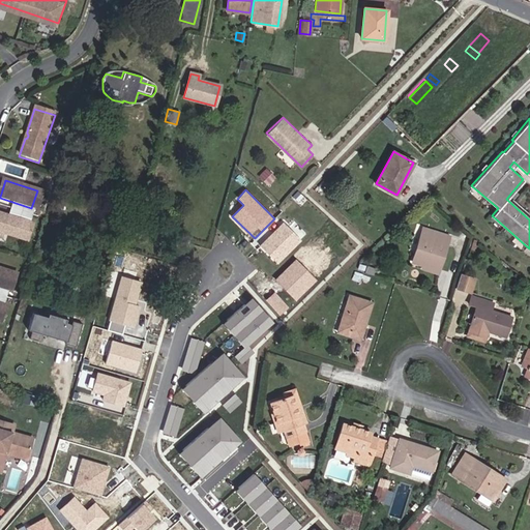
[(297,217),(319,196),(315,192),(293,213),(297,217)]
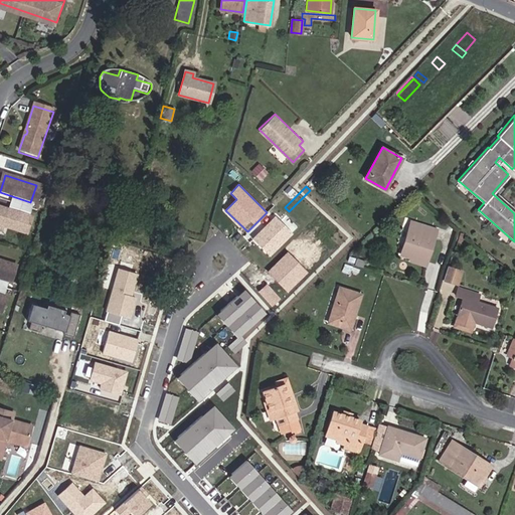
[(25,208),(27,201),(15,197),(12,204),(25,208)]
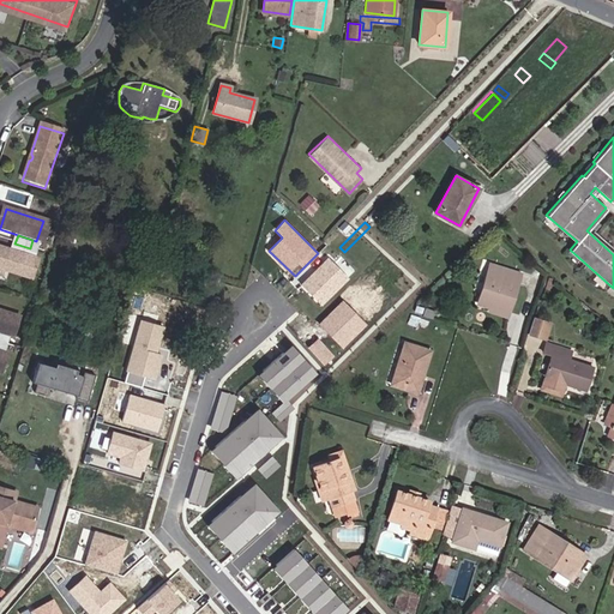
[(395,251),(384,240),(375,248),(386,259),(395,251)]
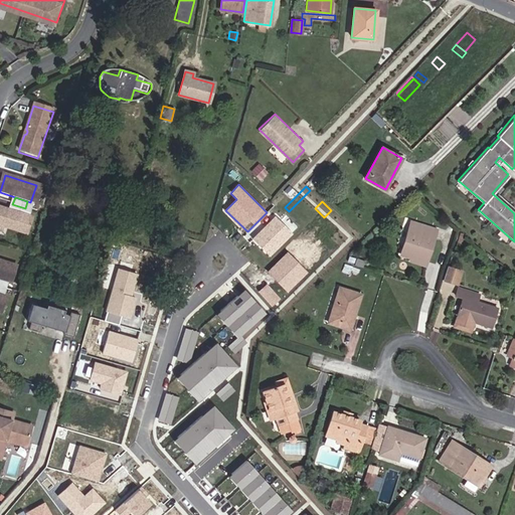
[(23,215),(25,208),(12,204),(10,211),(23,215)]
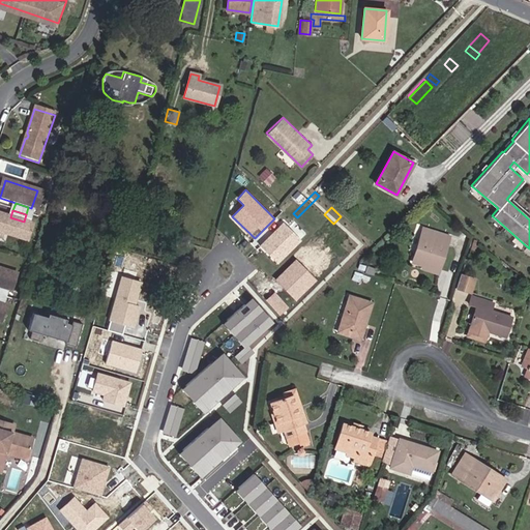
[(24,222),(10,217),(0,213),(0,233),(21,240),(27,223),(24,222)]
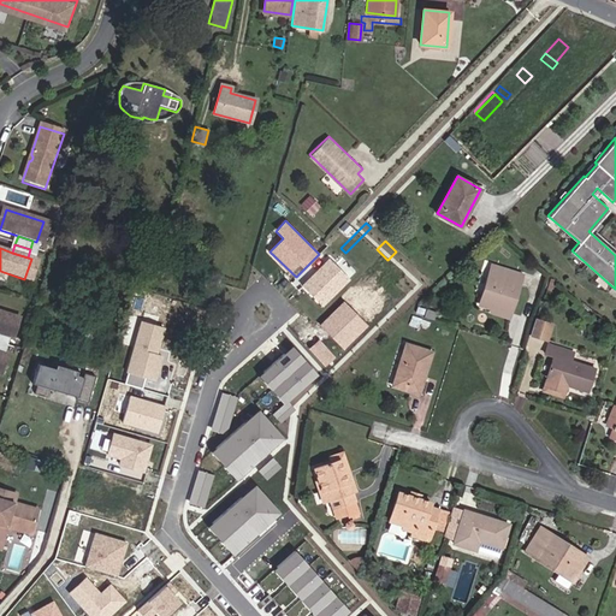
[(374,252),(385,262),(388,260),(377,249),(374,252)]
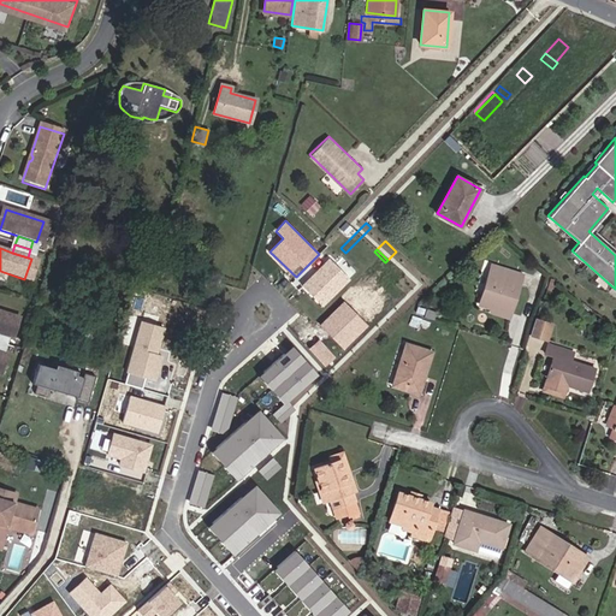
[(323,307),(350,279),(329,259),(301,286),(323,307)]
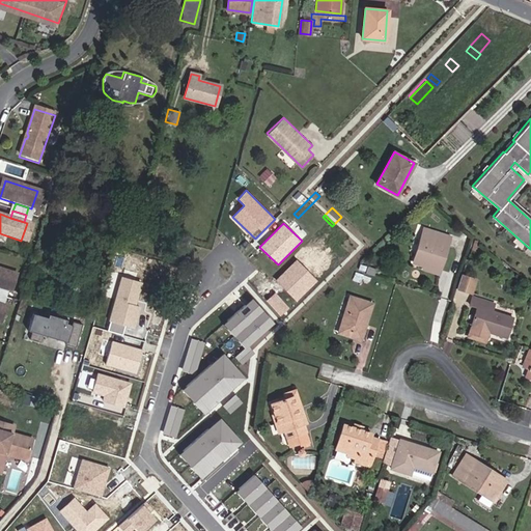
[(414,261),(423,264),(439,270),(448,236),(424,229),(414,261)]
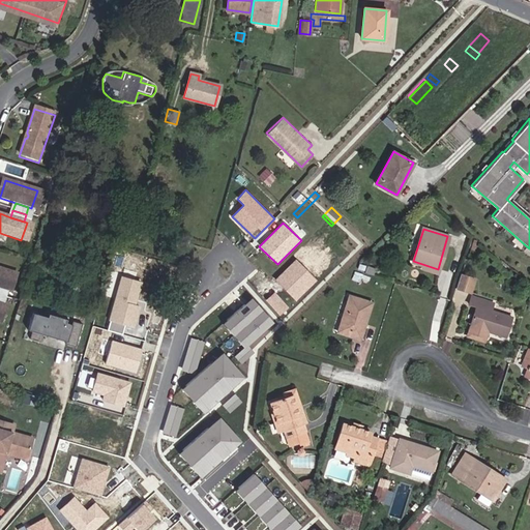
[(296,301),(317,280),(295,259),(274,281),(296,301)]
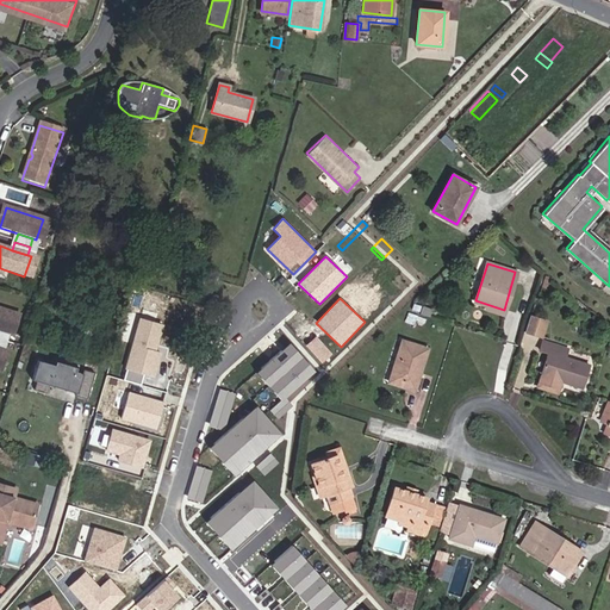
[(484,309),(502,315),(504,310),(486,304),(484,309)]
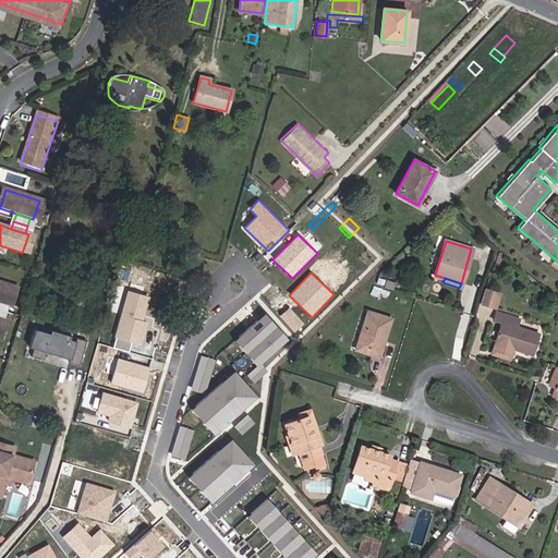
[(395,283),(386,280),(384,287),(393,290),(395,283)]
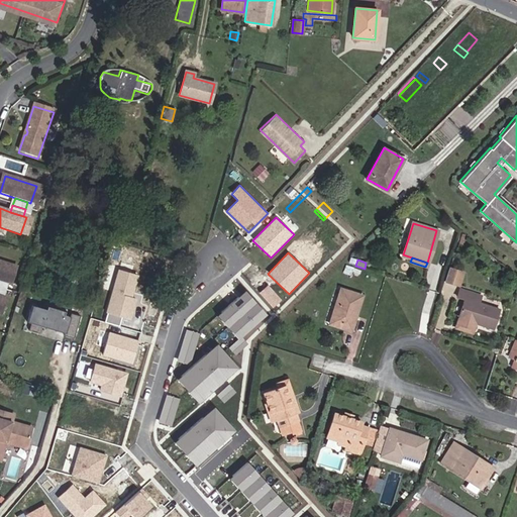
[(5,283),(10,266),(0,262),(0,281),(2,282),(5,283)]
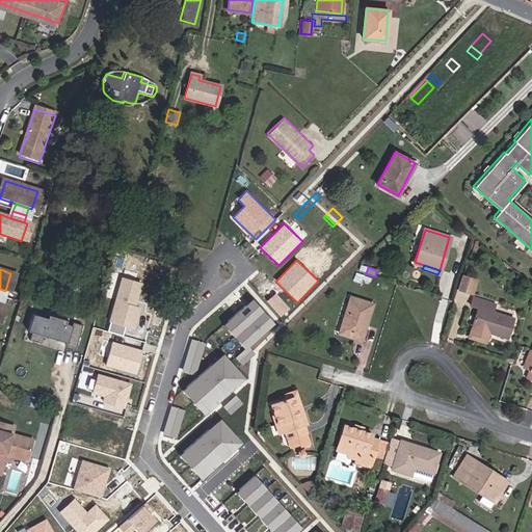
[(473,294),(477,281),(462,276),(458,289),(473,294)]
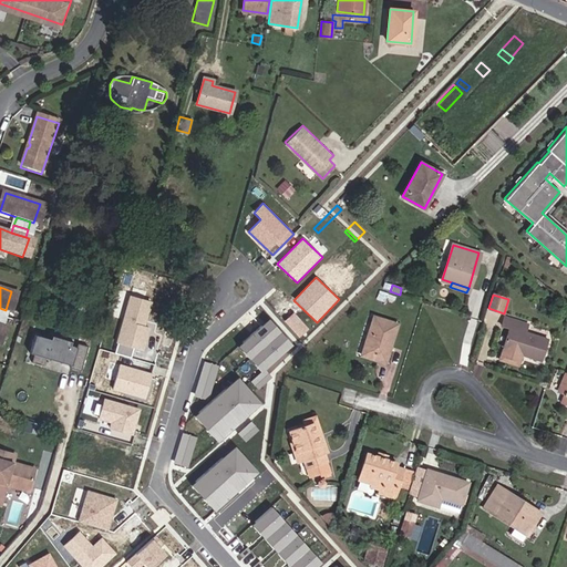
[(152,301),(130,296),(116,342),(143,350),(148,328),(145,327),(152,301)]
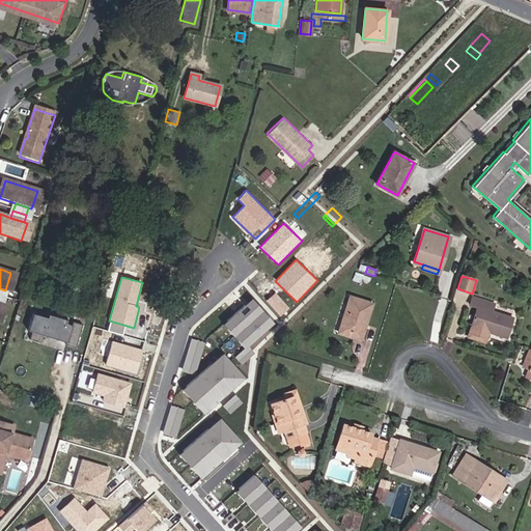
[(281,315),(289,308),(274,294),(267,301),(281,315)]
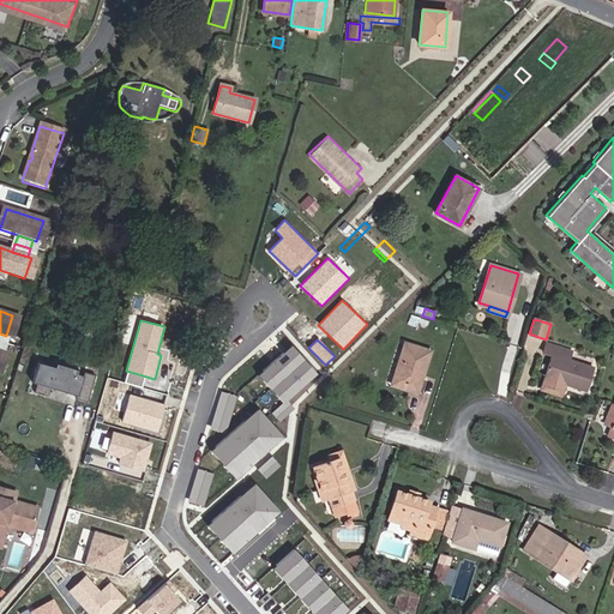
[(404,343),(391,384),(405,389),(407,384),(414,386),(416,379),(421,380),(429,351),(404,343)]
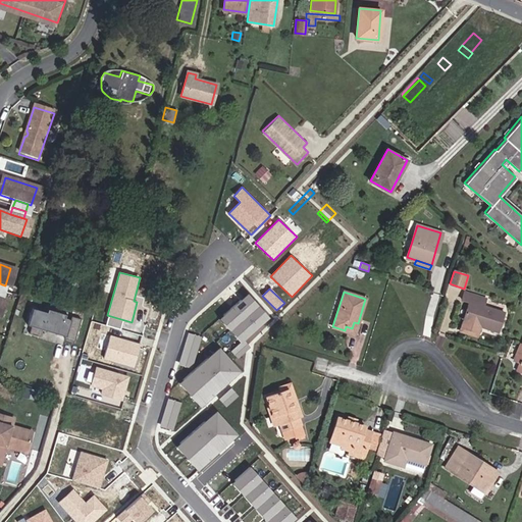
[(469,301),(464,318),(461,327),(479,333),(482,326),(497,330),(503,312),(482,305),(484,299),(465,292),(462,299),(469,301)]
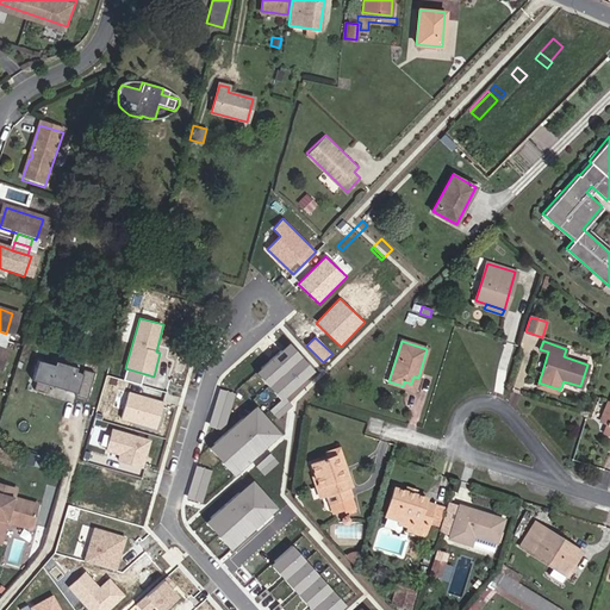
[(281,402),(313,373),(288,344),(256,372),(281,402)]
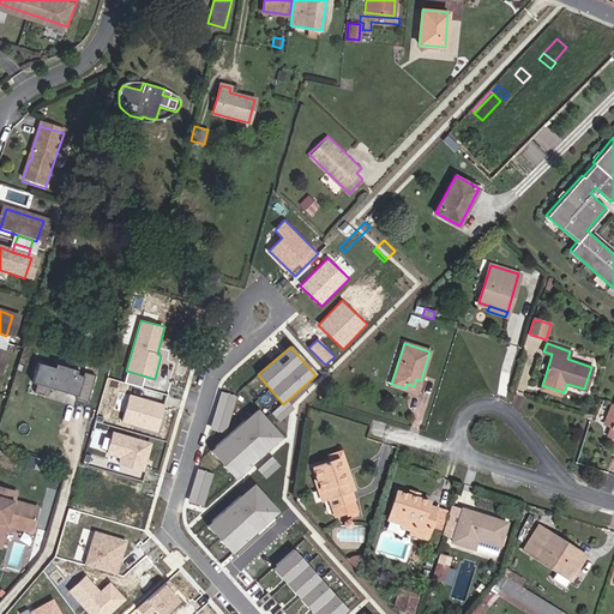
[(89,402),(96,375),(84,372),(84,377),(77,374),(78,371),(56,365),(55,368),(38,363),(32,384),(37,385),(35,393),(48,397),(50,389),(71,395),(72,391),(79,392),(77,399),(89,402)]
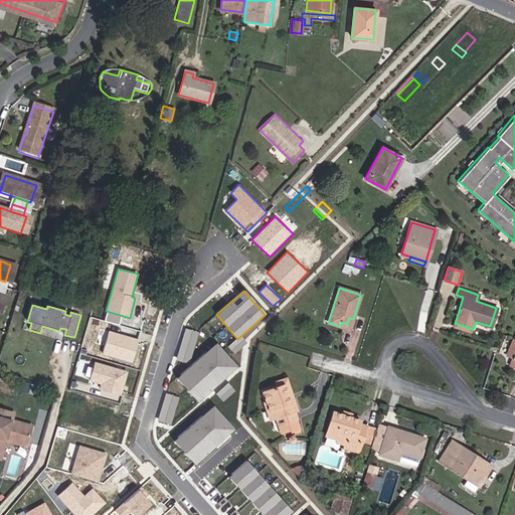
[(340,326),(350,329),(353,319),(349,318),(347,324),(341,322),(340,326)]
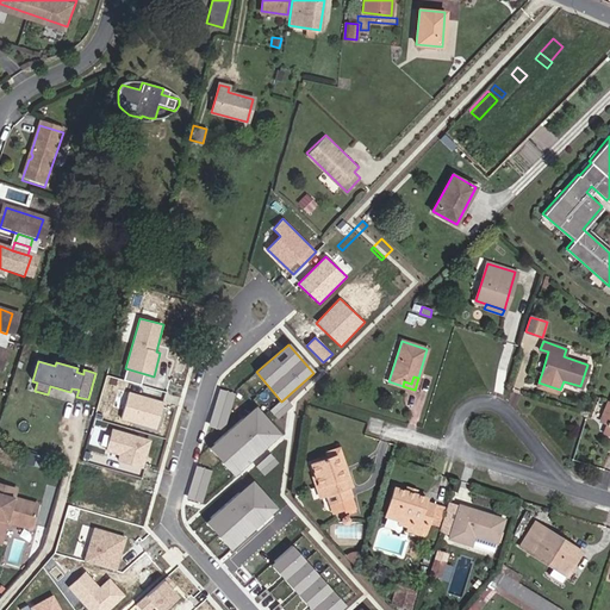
[(536,388),(559,394),(560,390),(539,383),(536,388)]
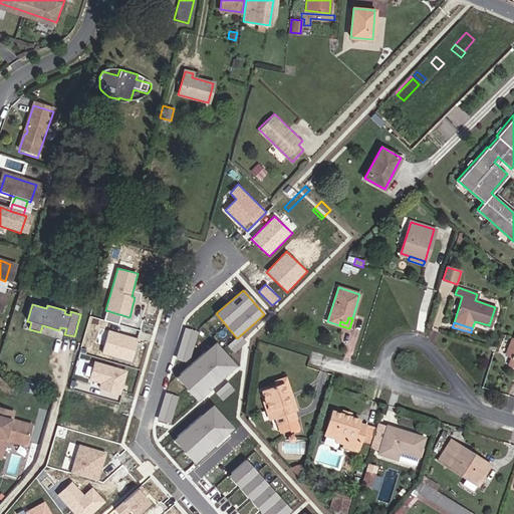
[(139,339),(108,330),(102,353),(133,361),(139,339)]
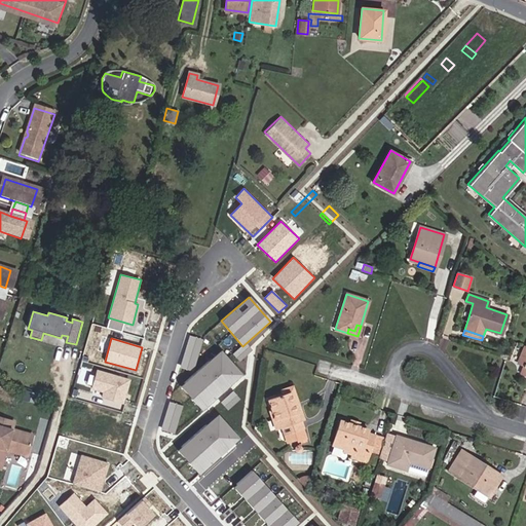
[(201,409),(241,375),(221,351),(181,385),(201,409)]
